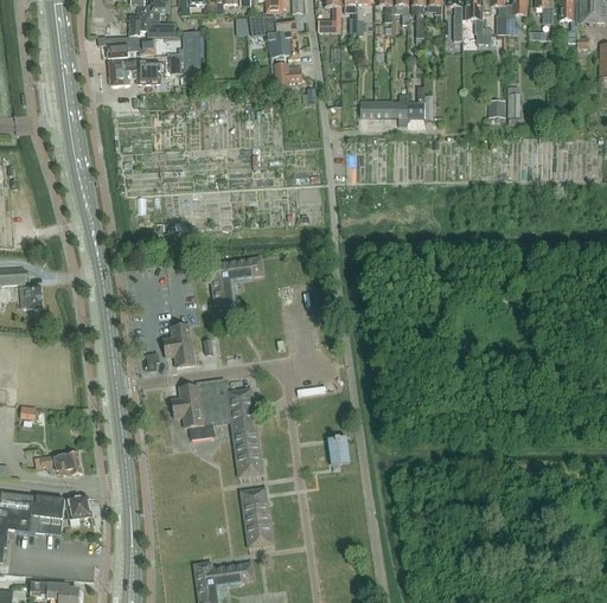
[(138,15),(131,14),(129,17),(147,18),(148,4),(145,2),(145,0),(131,0),(131,4),(139,5),(138,15)]
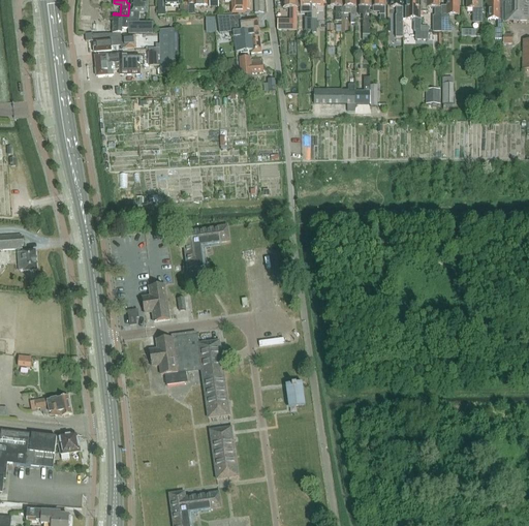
[(129,4),(128,26),(128,31),(141,31),(152,31),(153,21),(142,20),(141,19),(136,19),(136,8),(147,8),(147,10),(148,10),(148,0),(131,0),(131,4),(129,4)]
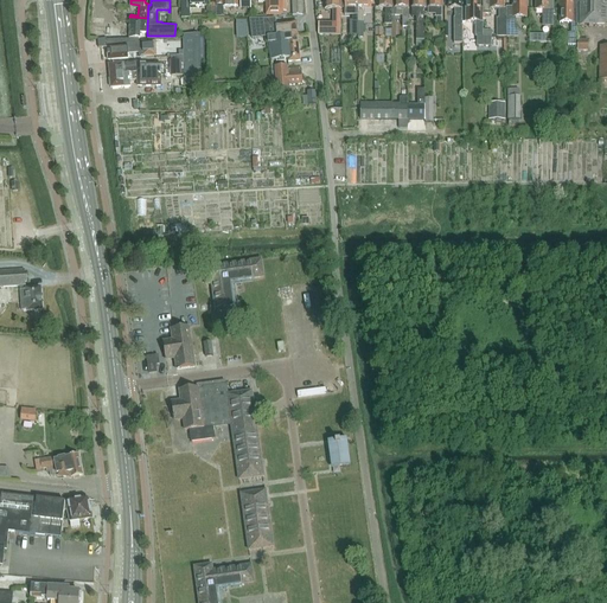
[(181,14),(190,14),(190,2),(209,2),(209,0),(181,0),(181,14)]
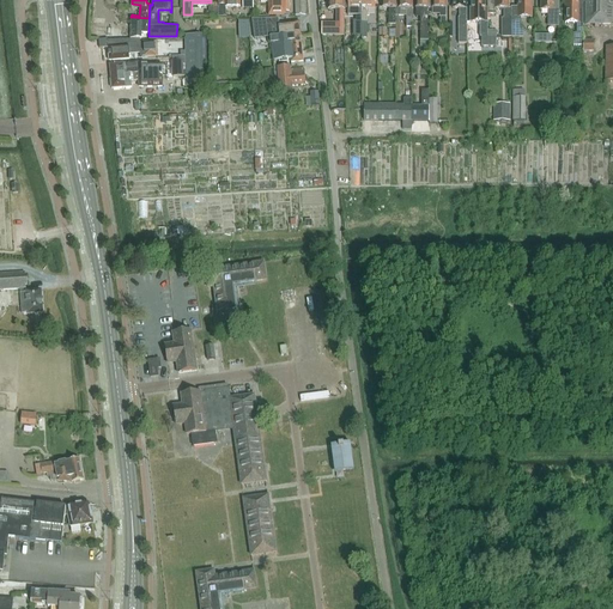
[(225,4),(240,4),(240,0),(218,0),(218,5),(218,13),(226,13),(225,4)]
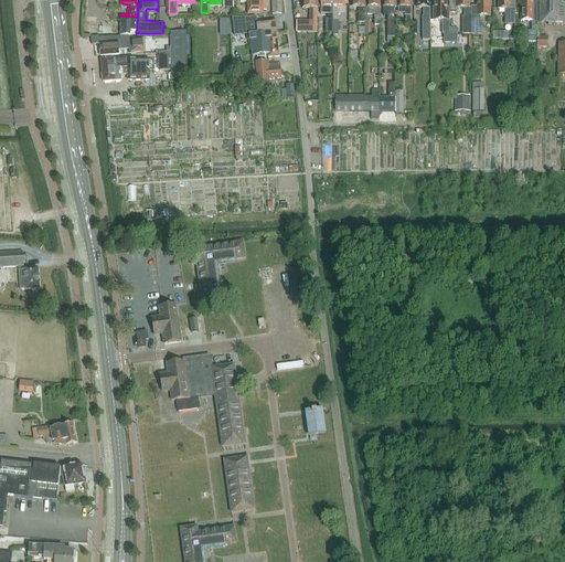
[(247,0),(247,11),(263,11),(263,8),(266,8),(265,0),(247,0)]
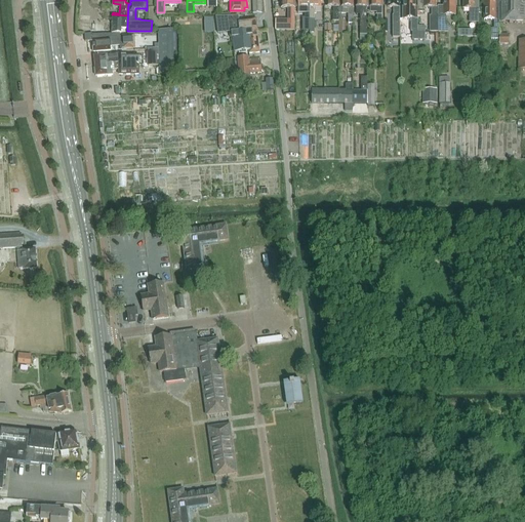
[(252,0),(252,11),(261,11),(260,0),(252,0)]
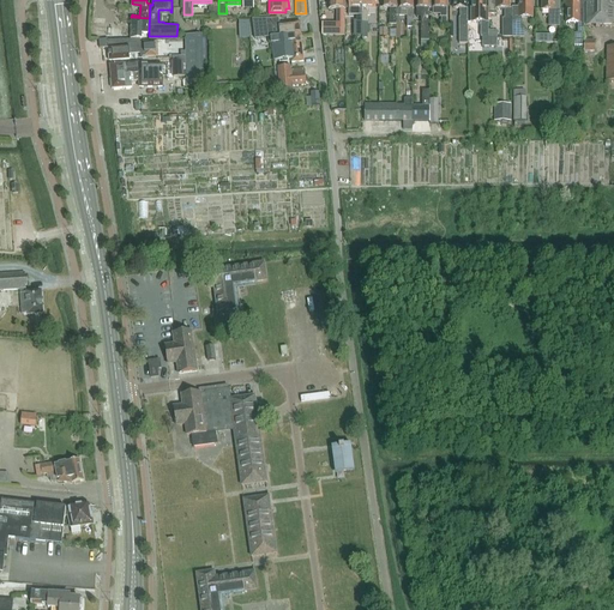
[(344,32),(344,6),(344,0),(327,0),(329,6),(338,6),(338,19),(329,19),(329,32),(344,32)]
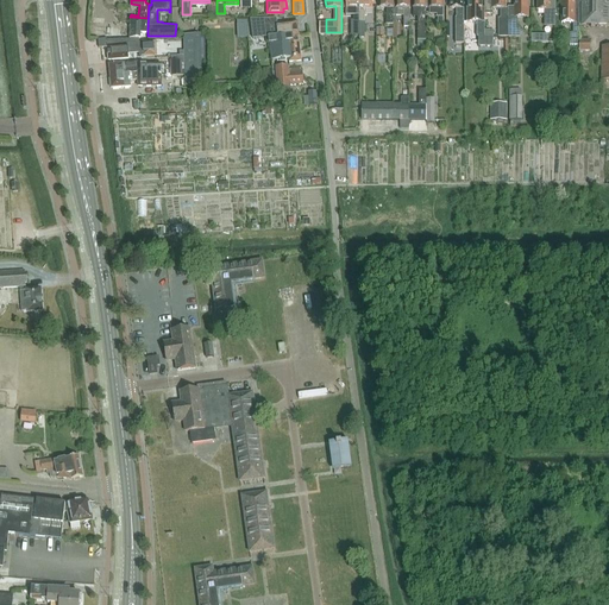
[(345,0),(345,6),(346,6),(353,6),(353,19),(358,19),(359,19),(358,0),(345,0)]
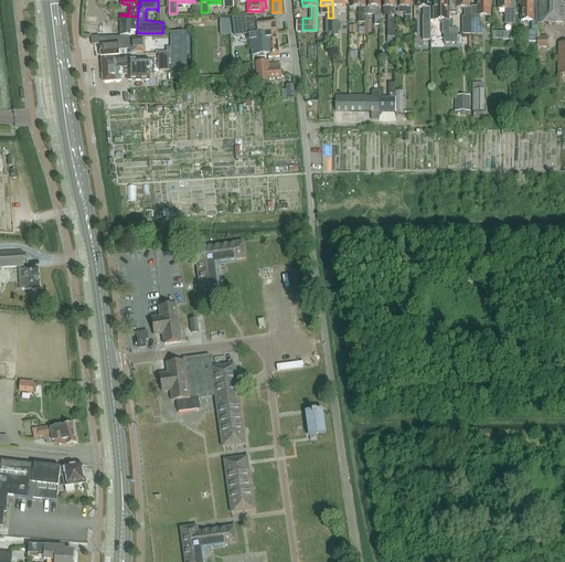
[(332,0),(333,18),(338,18),(338,6),(345,6),(344,0),(332,0)]
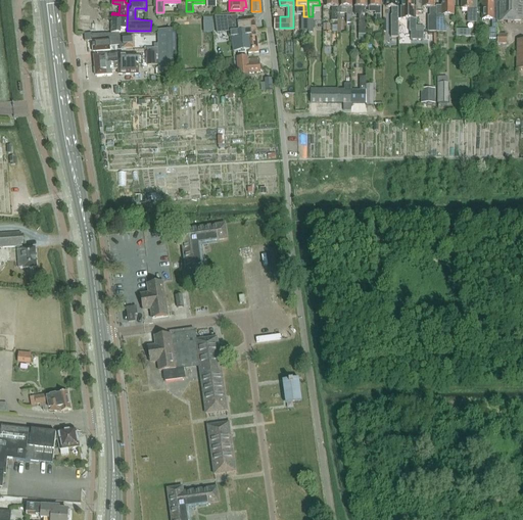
[(337,18),(337,11),(337,0),(326,0),(326,4),(331,4),(331,18),(337,18)]
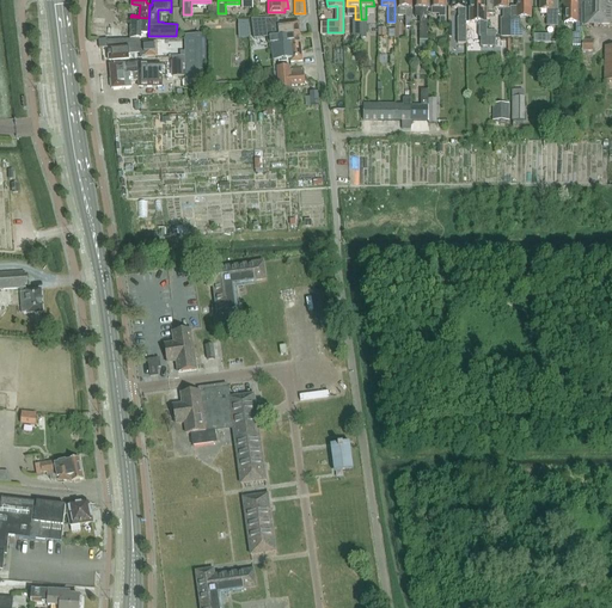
[(395,0),(395,13),(405,13),(405,24),(411,24),(411,0),(395,0)]
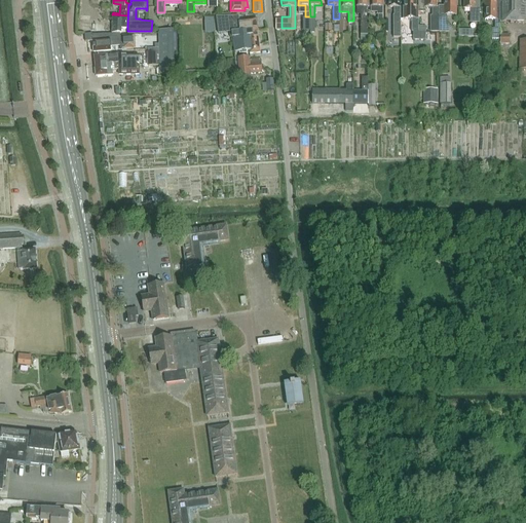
[(368,32),(368,17),(368,0),(357,0),(357,12),(361,12),(361,32),(368,32)]
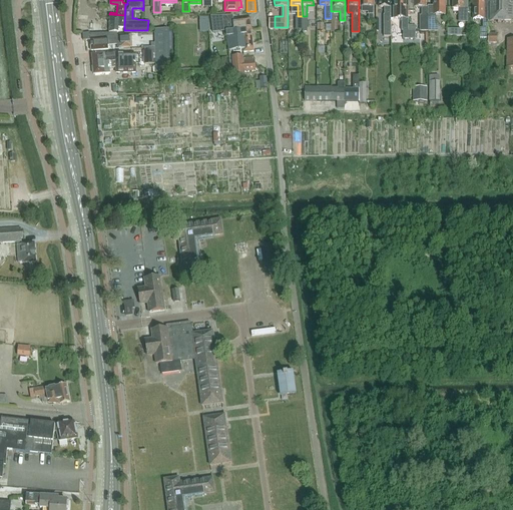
[(362,10),(368,10),(368,13),(369,13),(369,17),(373,17),(373,13),(374,13),(374,4),(373,4),(373,0),(362,0),(362,4),(362,10)]
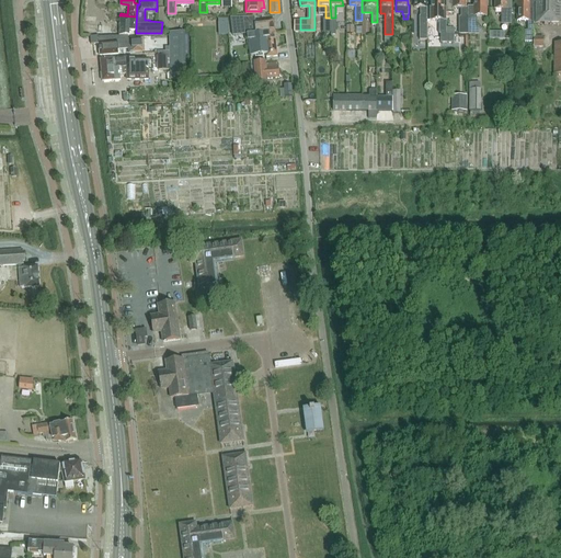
[(420,13),(420,37),(427,37),(427,4),(426,4),(426,0),(414,0),(414,4),(420,4),(420,13)]
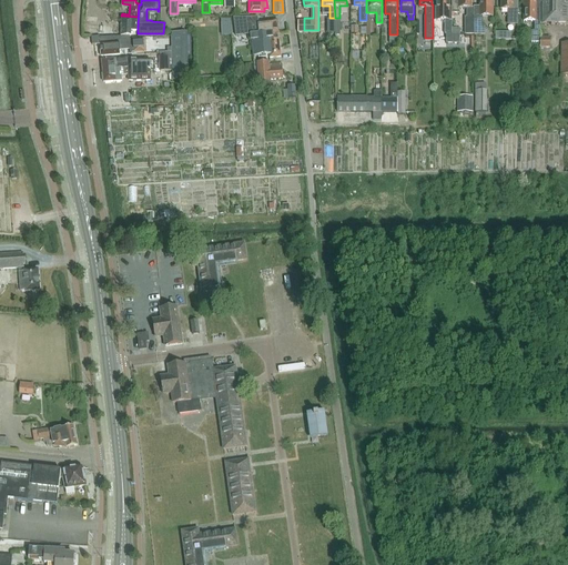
[(444,18),(444,30),(452,30),(452,10),(452,4),(449,4),(448,0),(436,0),(437,4),(435,4),(435,18),(444,18)]
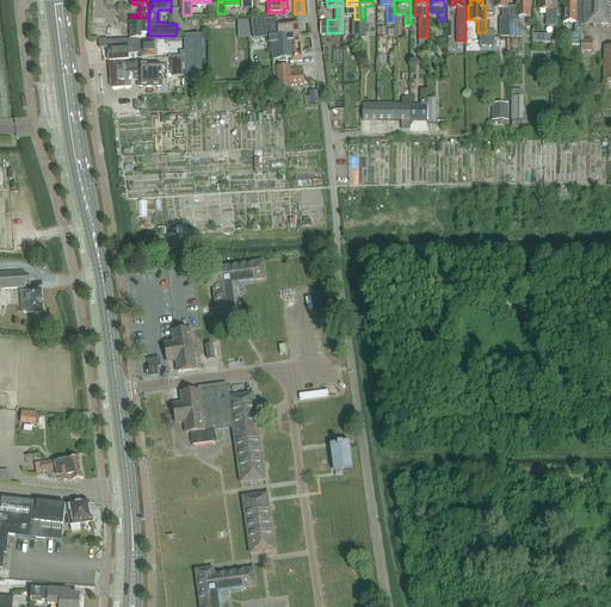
[(494,5),(503,6),(501,14),(500,14),(499,33),(510,33),(510,5),(507,5),(506,0),(485,0),(486,5),(486,11),(494,11),(494,5)]
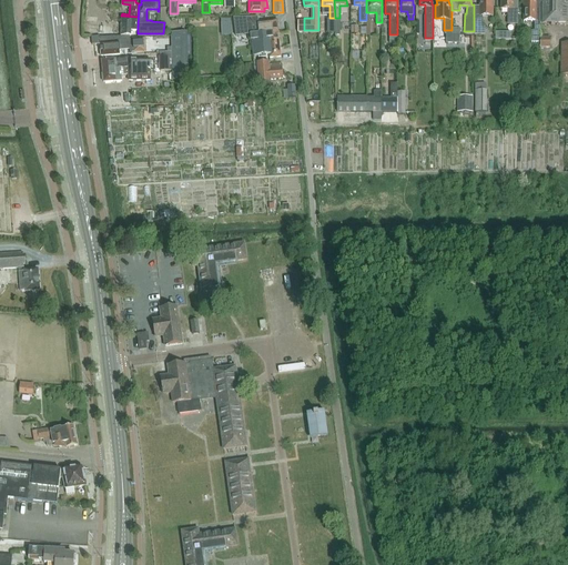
[(492,13),(493,7),(492,0),(479,0),(479,3),(474,3),(474,4),(474,31),(484,31),(485,24),(482,24),(482,13),(492,13)]
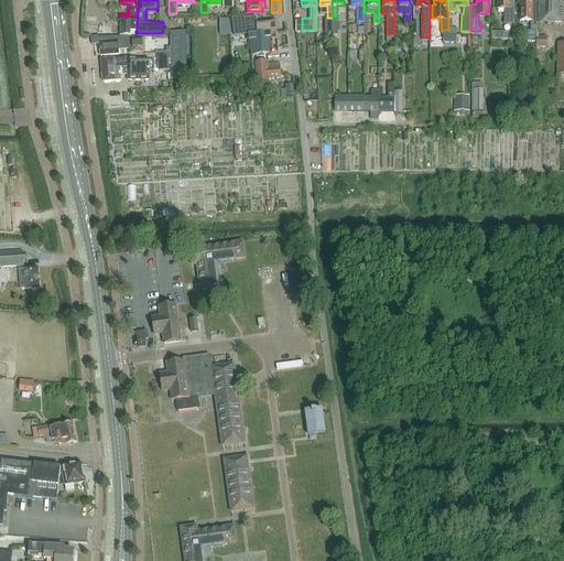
[(514,20),(514,19),(514,7),(509,7),(509,0),(497,0),(497,7),(505,7),(505,20),(514,20)]
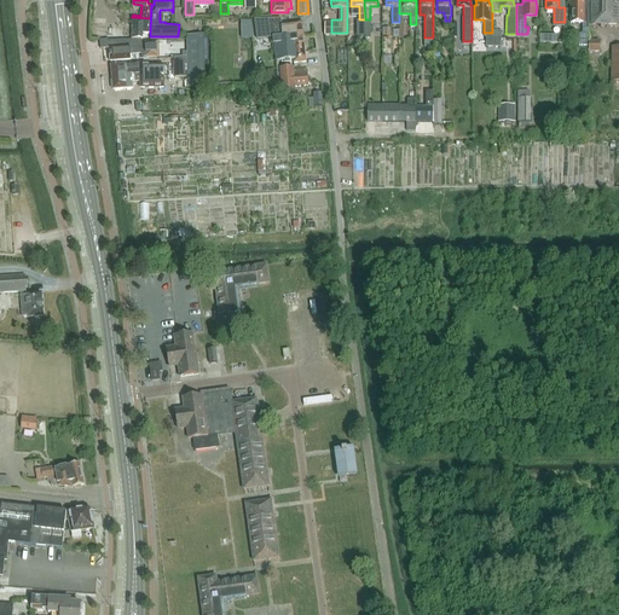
[(579,44),(589,44),(589,38),(589,12),(588,0),(570,0),(571,21),(583,21),(583,30),(578,30),(579,44)]
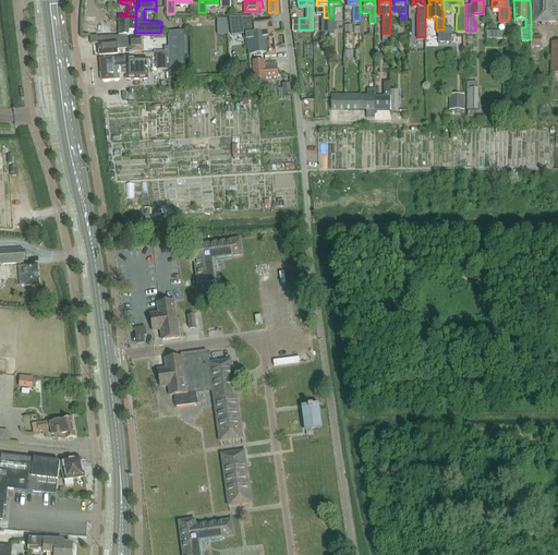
[(533,0),(533,20),(557,19),(557,0),(533,0)]
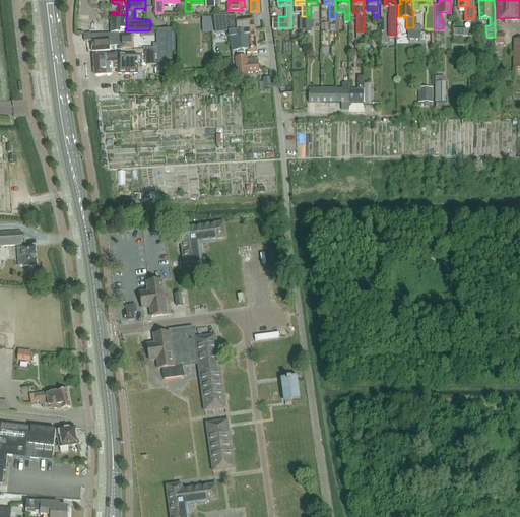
[(235,11),(213,12),(215,30),(237,28),(255,27),(254,15),(236,17),(235,11)]
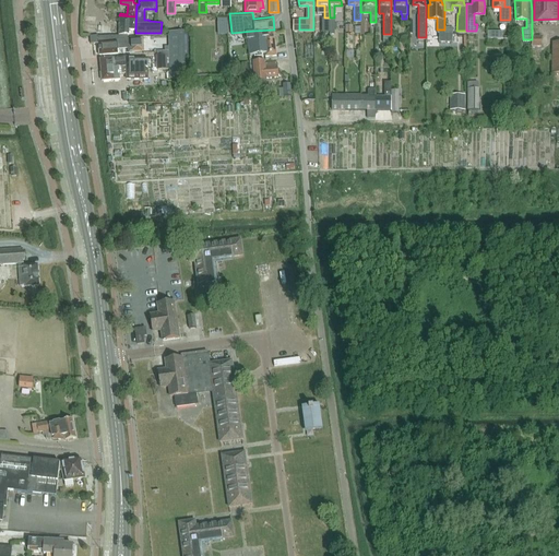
[(135,16),(119,15),(119,33),(126,33),(126,27),(135,27),(135,16)]
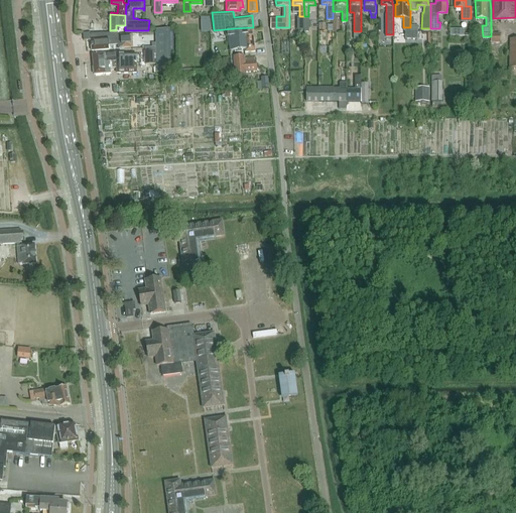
[(103,15),(88,15),(88,17),(88,28),(88,29),(102,29),(103,15)]
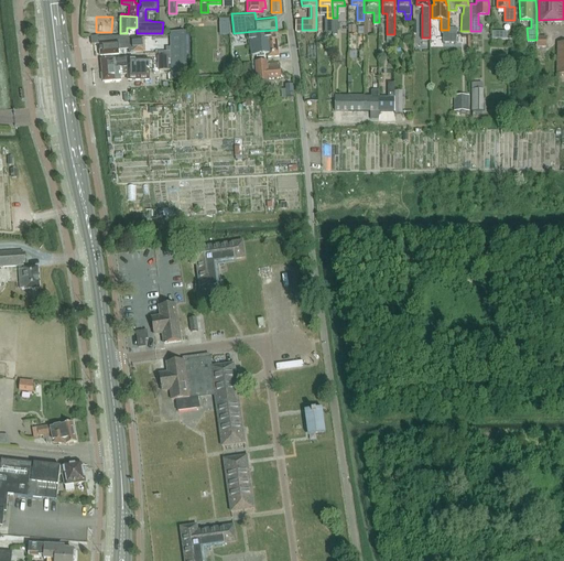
[(85,31),(96,31),(96,19),(86,18),(85,31)]
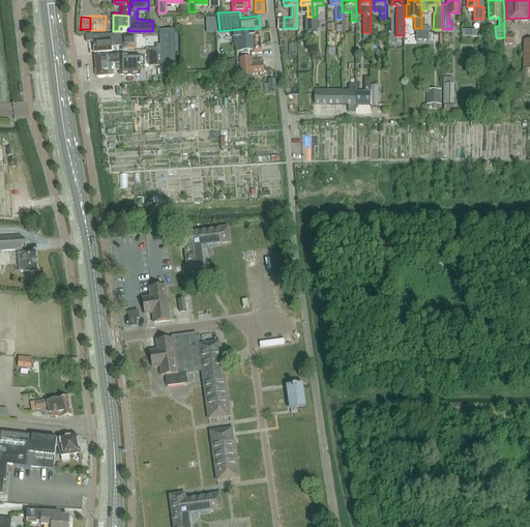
[(241,29),(234,30),(234,35),(235,35),(236,50),(252,48),(252,52),(262,51),(261,39),(260,28),(241,29)]
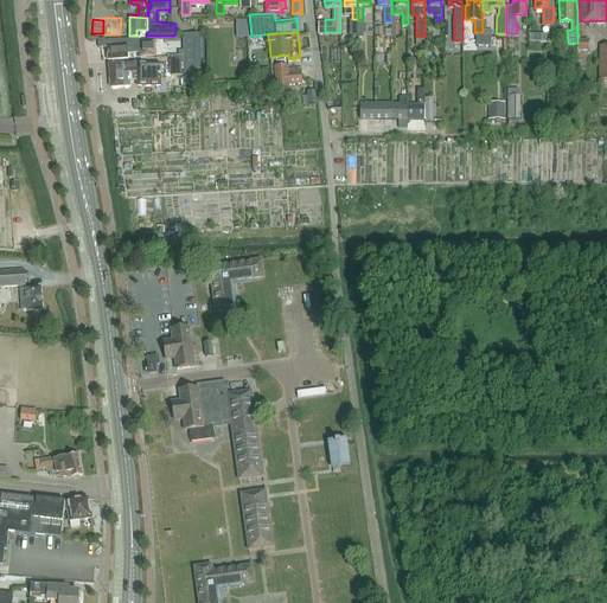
[(200,81),(199,33),(183,34),(183,47),(184,52),(184,82),(200,81)]
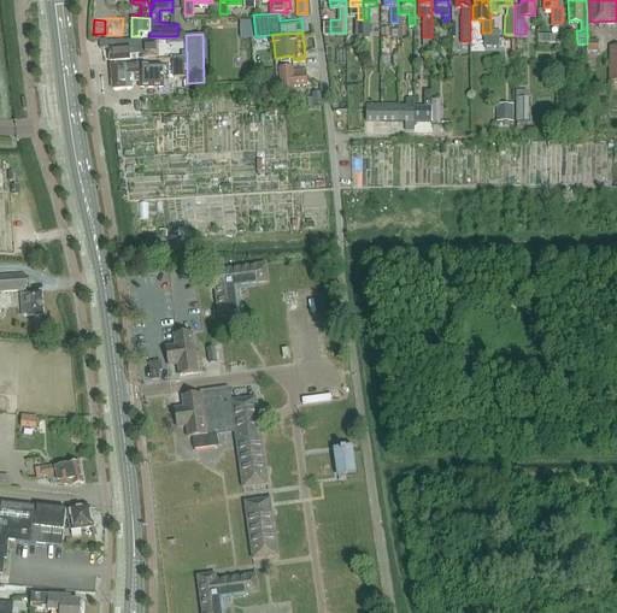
[(598,48),(598,36),(587,37),(587,49),(598,48)]
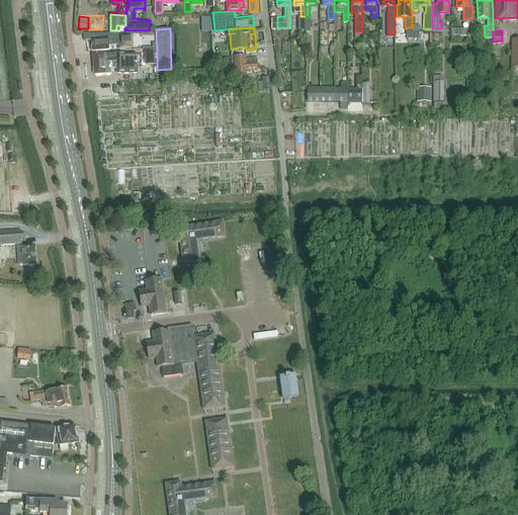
[(91,37),(92,49),(109,47),(117,46),(116,36),(115,31),(101,32),(91,33),(92,37),(91,37)]
